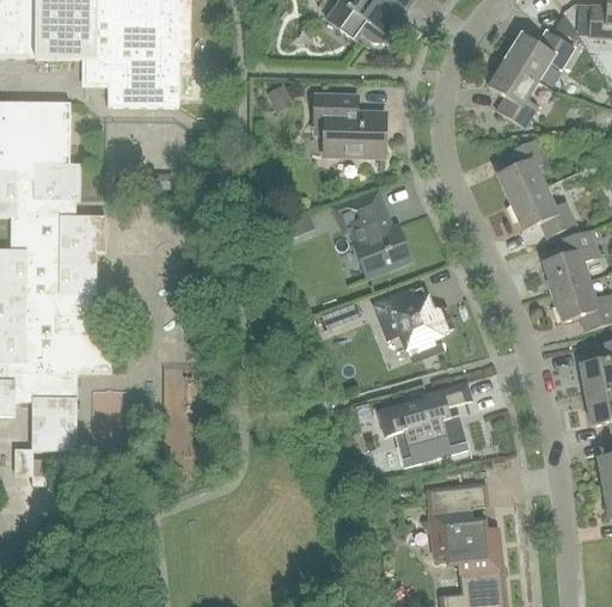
[(0,0),(0,56),(89,57),(97,57),(97,0),(0,0)]
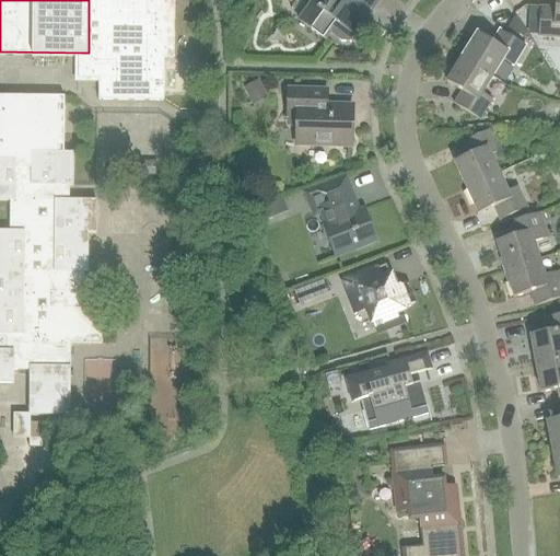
[(81,53),(81,76),(102,76),(102,96),(166,97),(166,55),(176,55),(176,0),(89,0),(89,53),(81,53)]
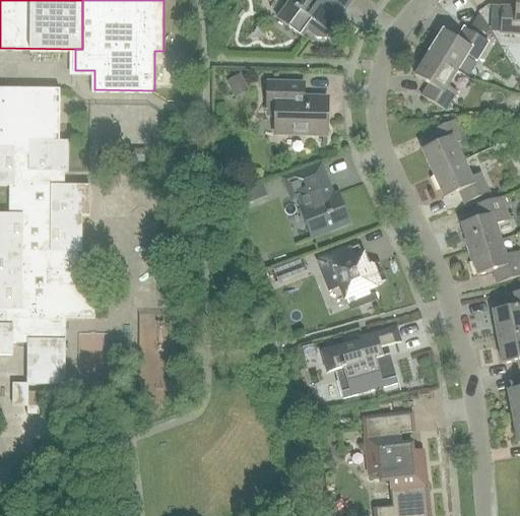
[(345,7),(349,0),(287,0),(277,15),(303,35),(308,28),(317,36),(329,36),(336,26),(330,22),(335,16),(343,6),(345,7)]
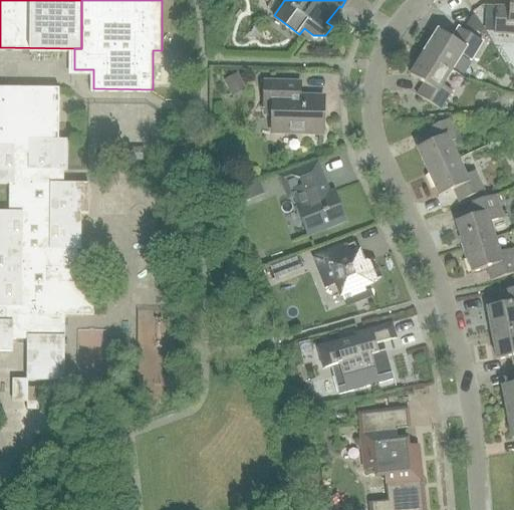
[(509,0),(509,4),(496,3),(496,4),(495,20),(494,31),(513,31),(513,0),(509,0)]
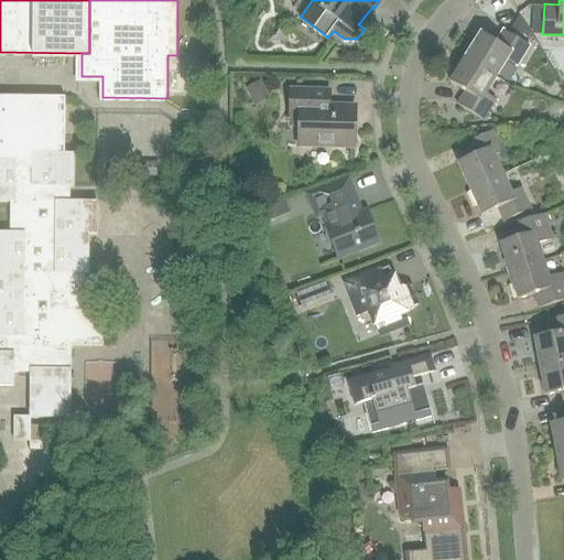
[(532,3),(531,21),(543,22),(544,4),(532,3)]
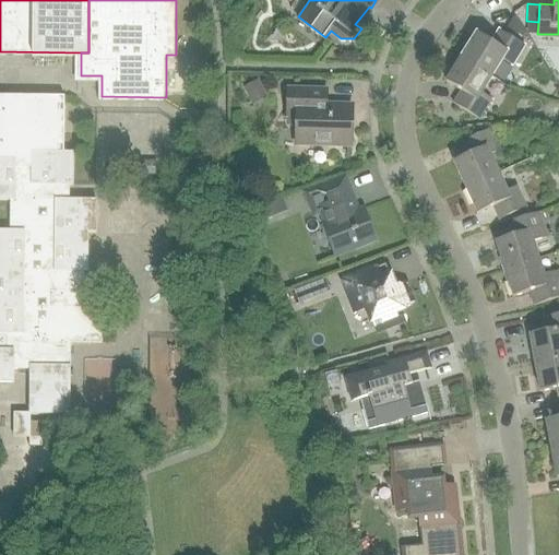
[(512,62),(524,43),(498,26),(491,38),(476,30),(461,55),(491,73),(502,56),(512,62)]
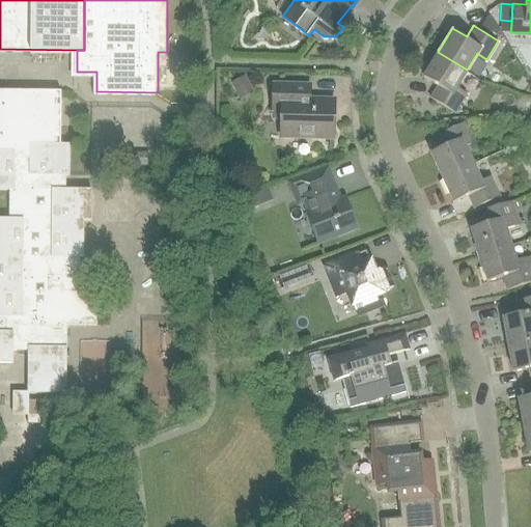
[(457,85),(467,70),(438,52),(423,75),(438,83),(430,95),(455,110),(467,91),(457,85)]
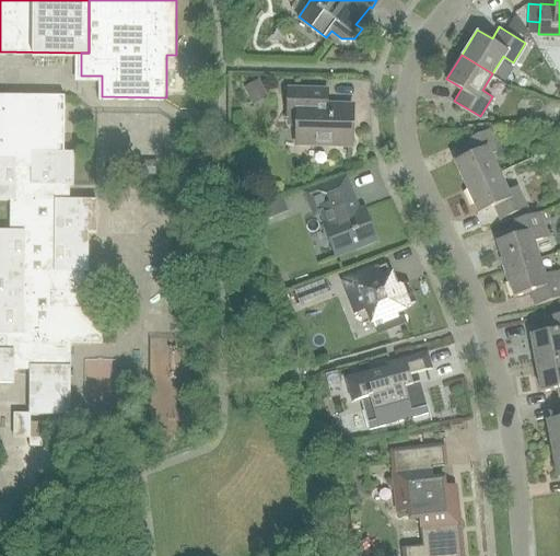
[(258,77),(243,85),(253,102),(268,93),(258,77)]
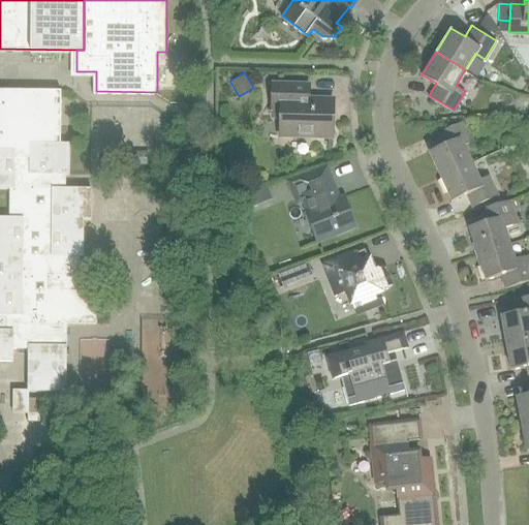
[(330,133),(330,98),(309,98),(309,82),(272,81),(271,110),(283,111),(283,132),(330,133)]
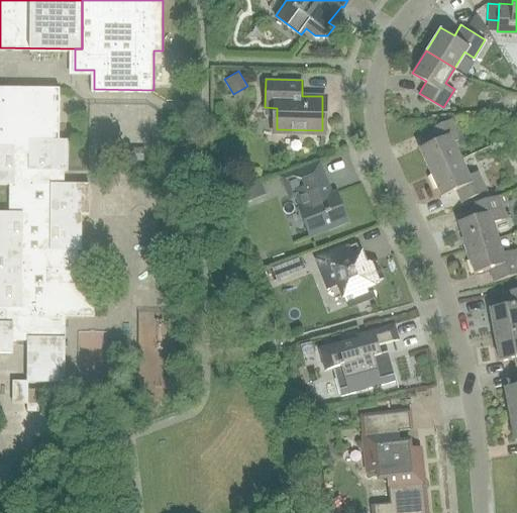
[(0,183),(10,183),(10,210),(0,210),(0,349),(12,350),(12,337),(28,338),(27,380),(65,380),(65,313),(93,314),(94,269),(77,269),(77,248),(81,248),(82,212),(89,212),(89,182),(64,181),(64,168),(68,168),(69,137),(60,137),(60,86),(0,85),(0,183)]
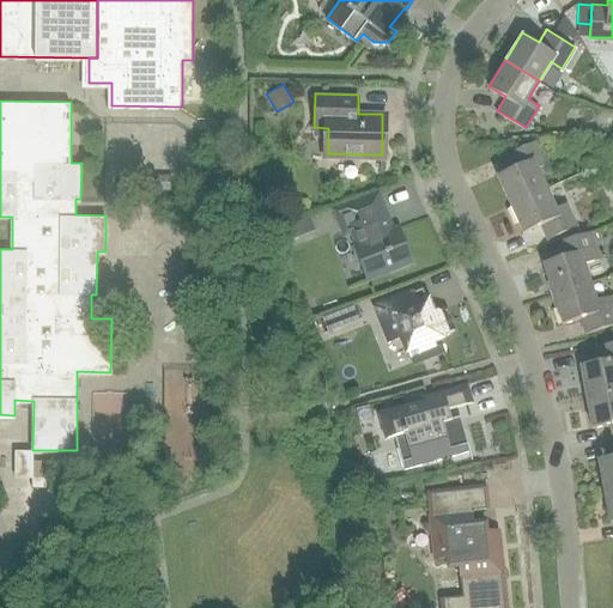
[(510,202),(546,186),(538,166),(548,160),(538,138),(508,151),(514,165),(497,174),(510,202)]
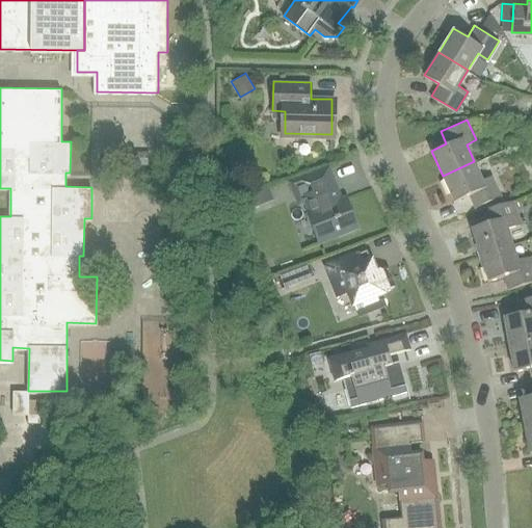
[(475,206),(501,194),(491,174),(482,179),(474,161),(443,176),(454,201),(469,193),(475,206)]
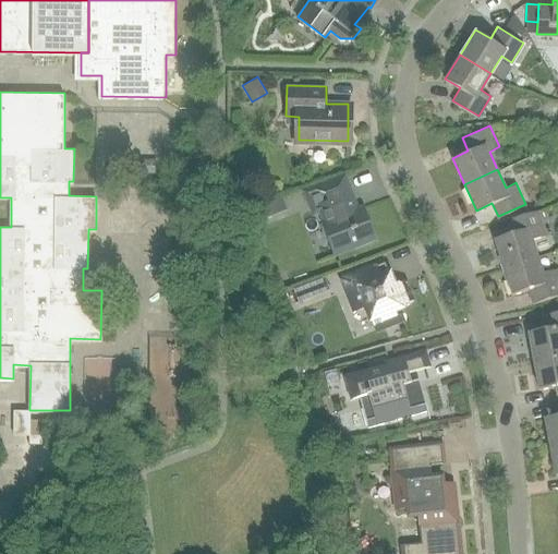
[(335,253),(375,237),(363,205),(354,208),(350,197),(353,196),(344,173),(305,189),(314,212),(320,209),(325,220),(323,220),(335,253)]
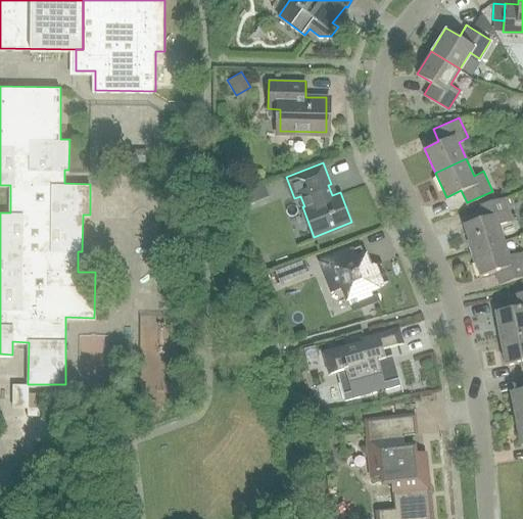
[(248,188),(239,192),(244,204),(253,200),(248,188)]
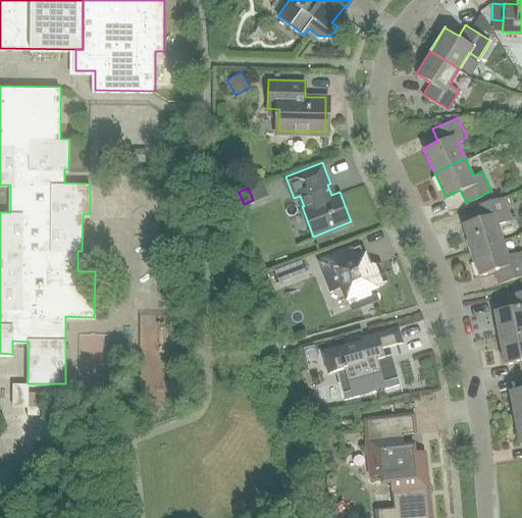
[(471,248),(502,239),(498,222),(511,218),(504,195),(474,204),(478,217),(463,222),(471,248)]
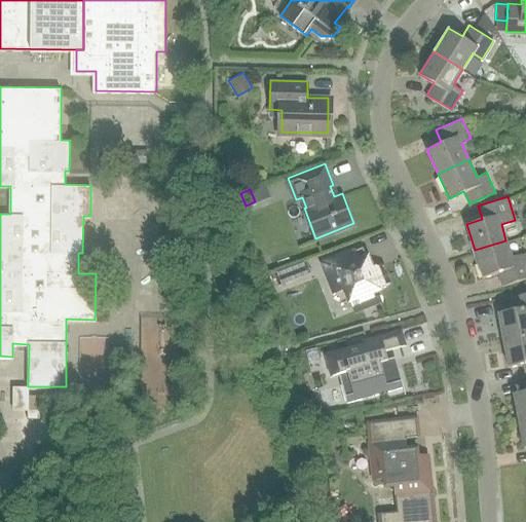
[(502,285),(525,276),(525,257),(524,252),(511,256),(505,240),(475,250),(483,276),(498,271),(502,285)]
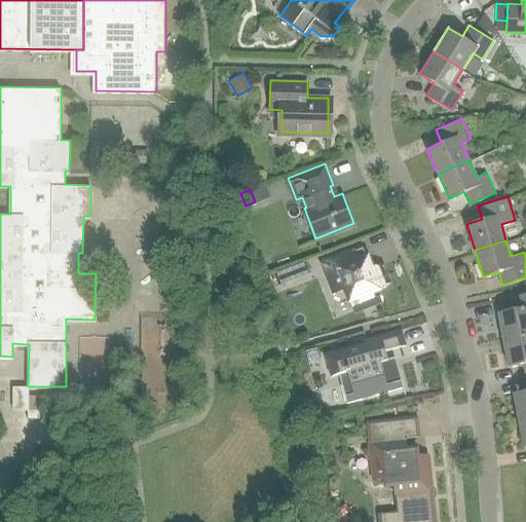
[(379,287),(388,284),(380,262),(371,266),(363,246),(324,261),(331,278),(328,280),(333,292),(335,291),(345,288),(353,308),(382,297),(379,287)]
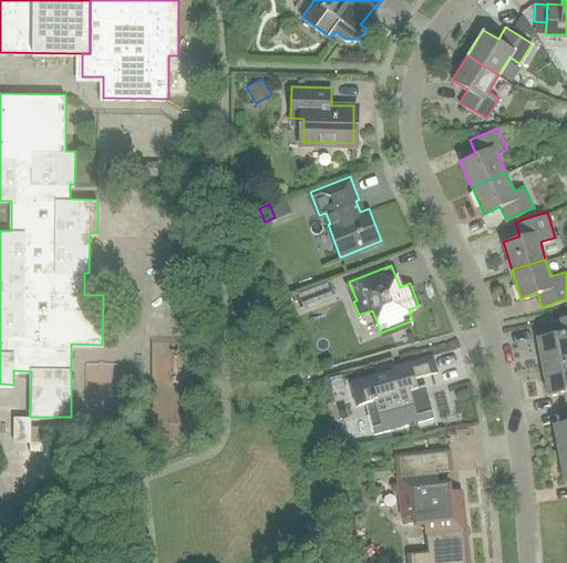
[(309,286),(294,293),(300,307),(316,300),(309,286)]
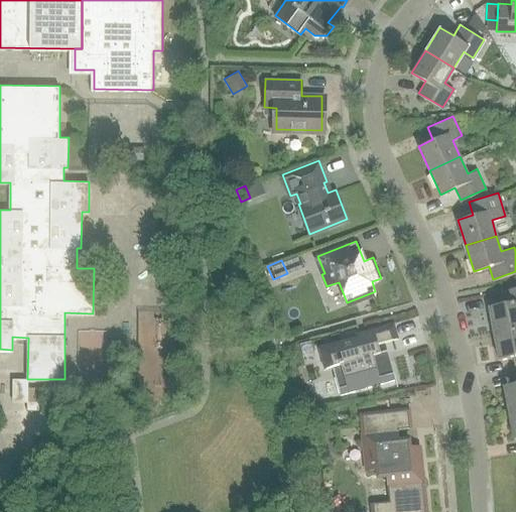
[(494,332),(515,328),(515,286),(502,289),(505,302),(489,305),(494,332)]
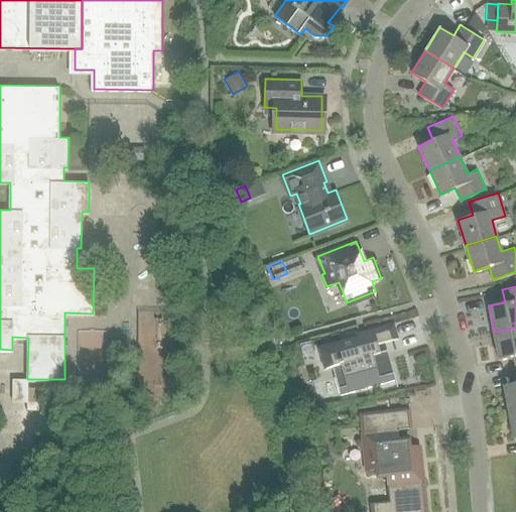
[(378,343),(398,337),(394,321),(356,332),(357,336),(318,347),(325,368),(332,366),(340,393),(396,377),(390,356),(382,358),(378,343)]
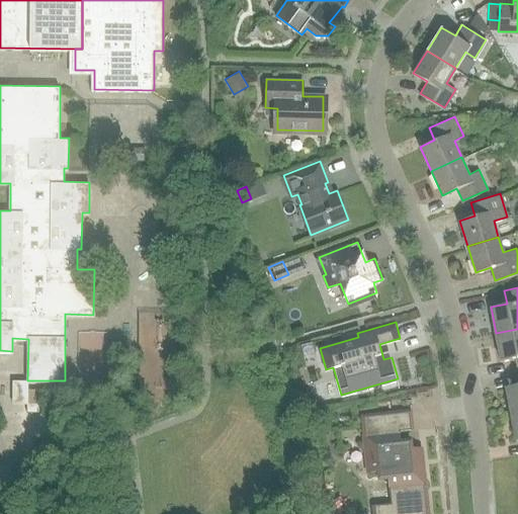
[(517,364),(517,329),(496,333),(501,360),(517,357),(517,364)]
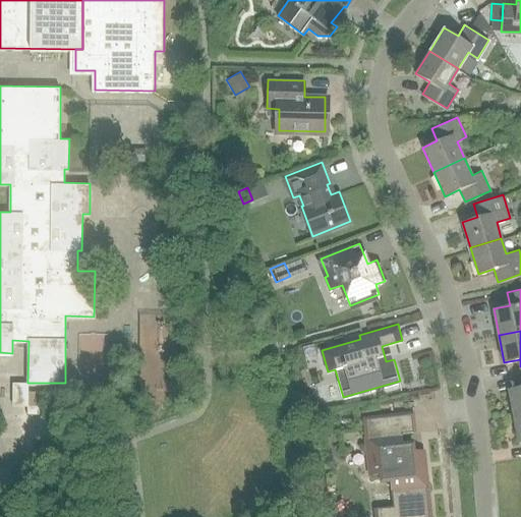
[(514,415),(520,413),(520,386),(509,389),(514,415)]
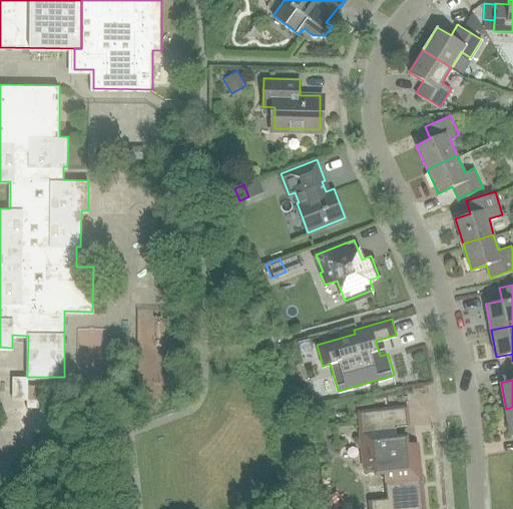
[(421,483),(424,480),(423,474),(420,471),(416,441),(398,443),(396,425),(407,424),(406,406),(360,411),(366,466),(377,465),(377,471),(384,470),(387,497),(370,498),(371,508),(421,508),(423,507),(421,483)]
